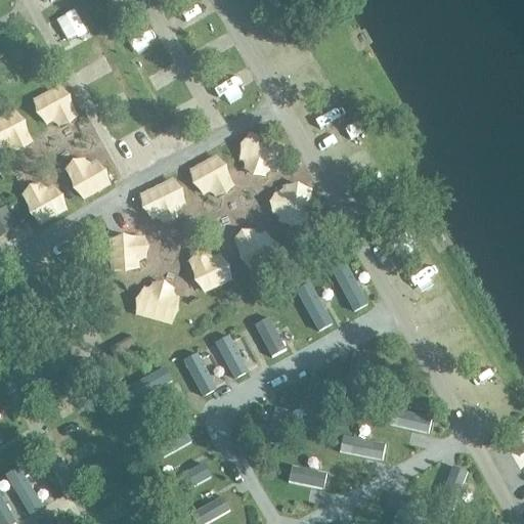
[(53,131),(81,111),(60,84),(34,104),(53,131)]
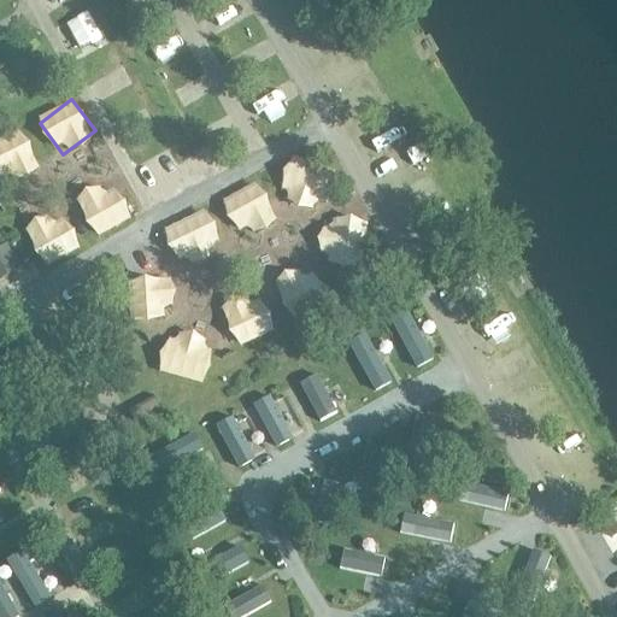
[(0,169),(11,165),(16,177),(41,169),(27,130),(0,139),(0,169)]
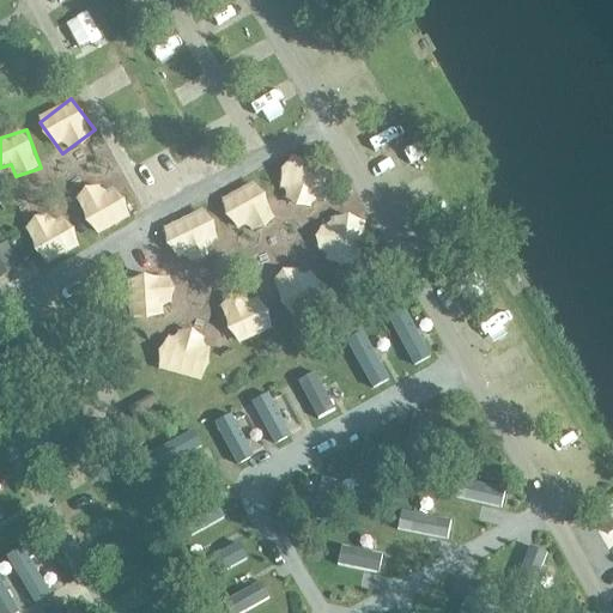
[(283,199),(327,207),(334,165),(289,158),(283,199)]
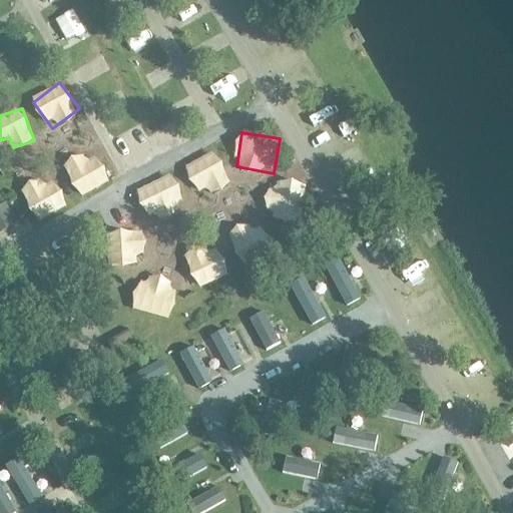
[(67,165),(80,195),(111,181),(98,151),(67,165)]
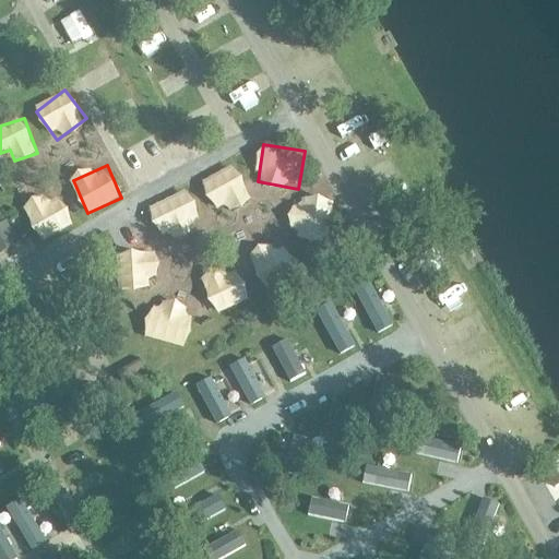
[(206,175),(214,211),(250,203),(241,167),(206,175)]
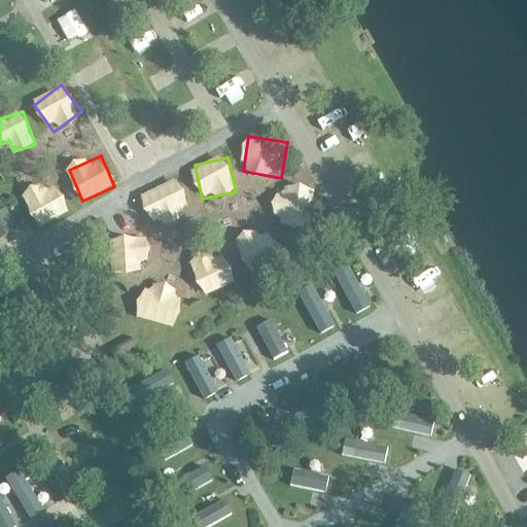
[(142,194),(157,227),(191,212),(176,178),(142,194)]
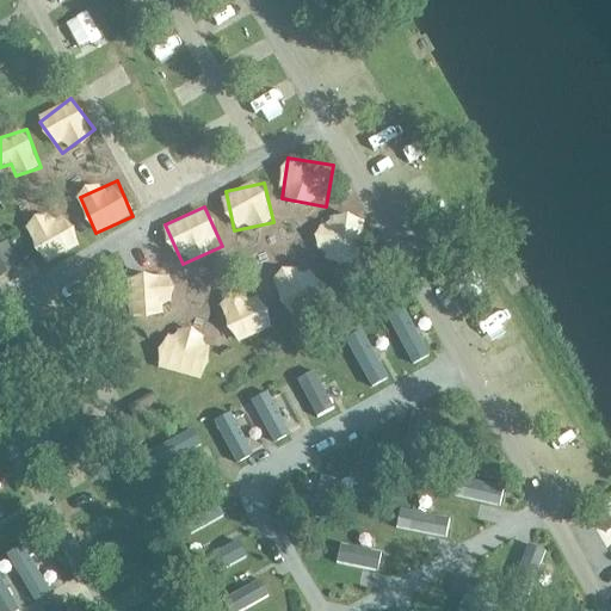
[(29,218),(42,260),(80,250),(68,208),(29,218)]
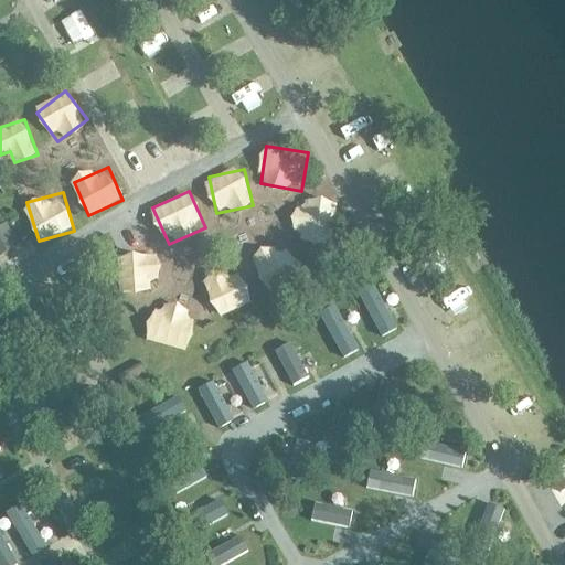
[(297,242),(336,243),(337,201),(297,200),(297,242)]
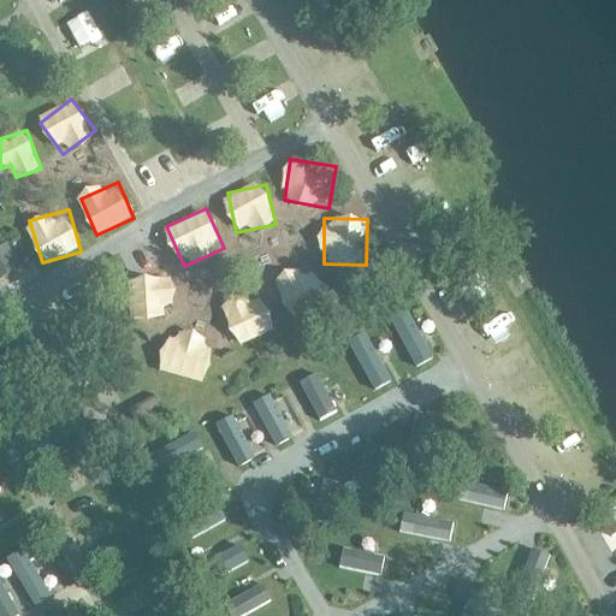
[(0,248),(0,278),(23,266),(11,243),(0,248)]
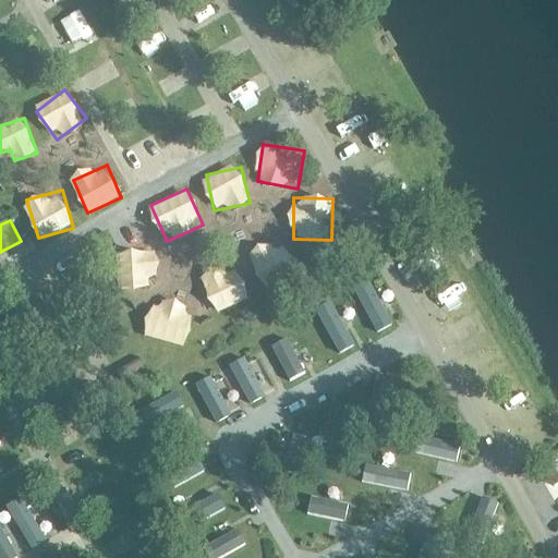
[(289,242),(253,249),(258,278),(294,271),(289,242)]
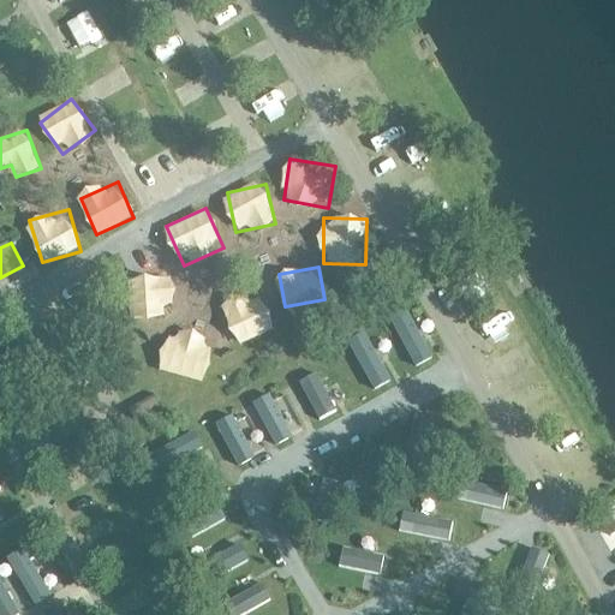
[(174,315),(172,276),(132,278),(133,317),(174,315)]
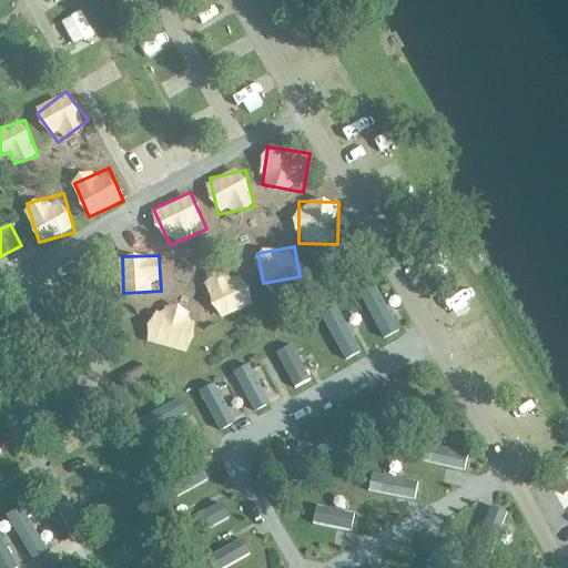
[(219,315),(254,304),(244,270),(208,281),(219,315)]
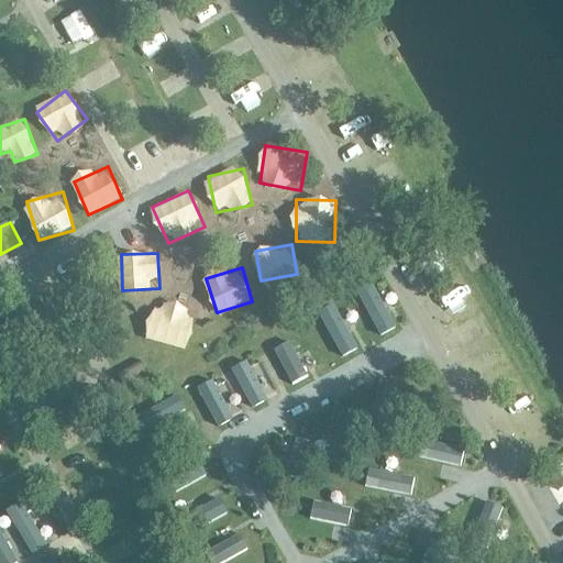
[(395,328),(372,285),(357,294),(381,335),(395,328)]
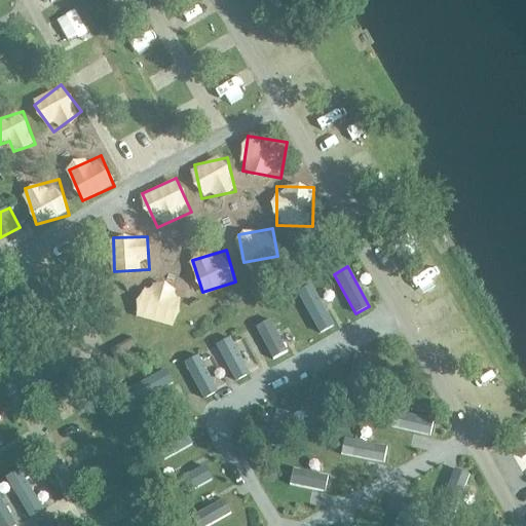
[(179,283),(146,284),(147,322),(179,321),(179,283)]
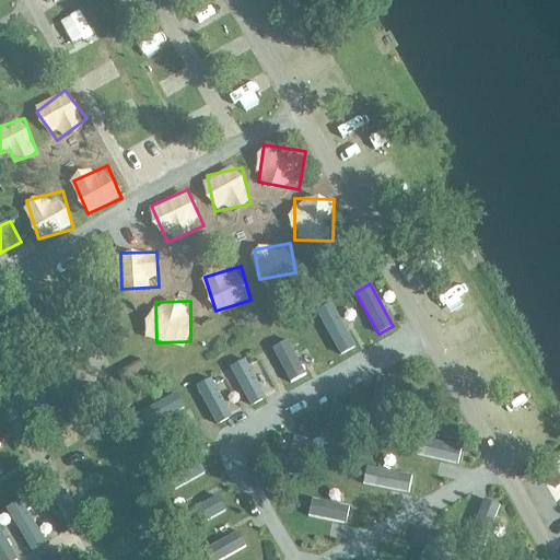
[(354,347),(331,305),(317,313),(341,356),(354,347)]
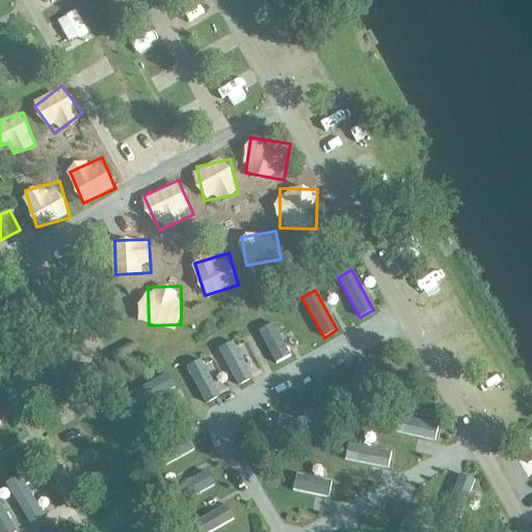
[(290,356),(271,323),(259,330),(276,364),(290,356)]
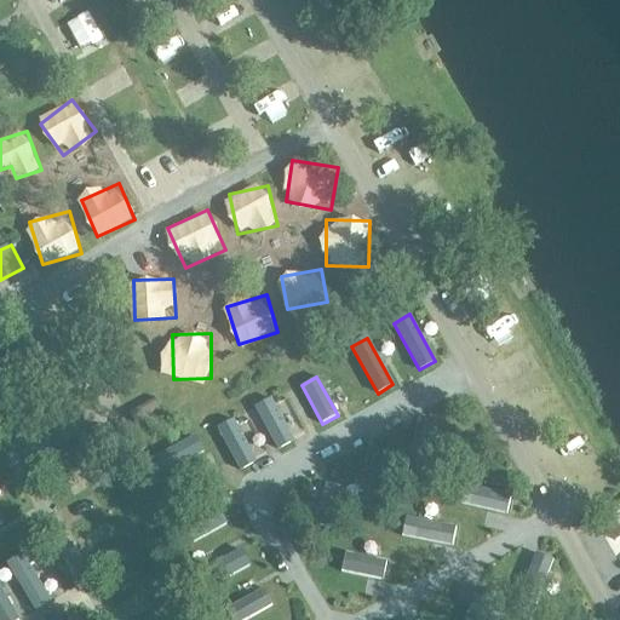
[(296,442),(274,399),(256,407),(277,451),(296,442)]
